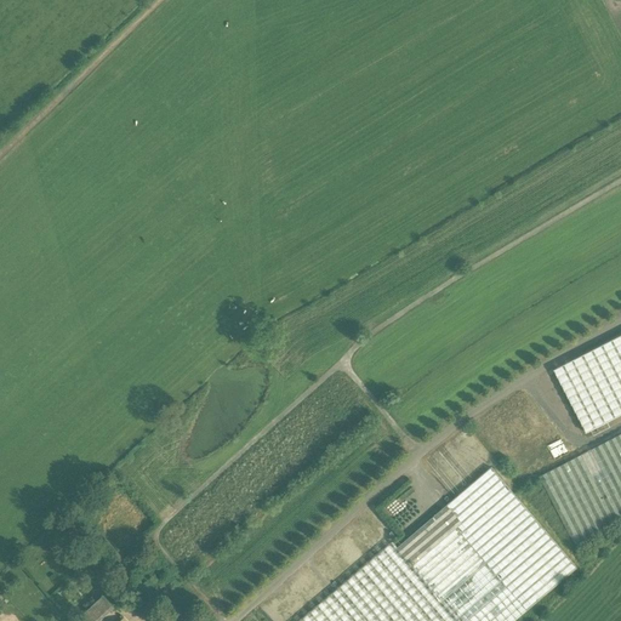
[(586,432),(620,414),(620,334),(553,369),(586,432)]
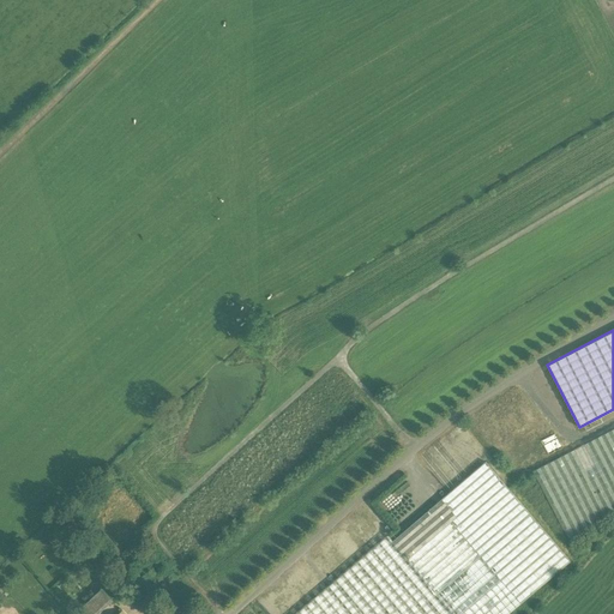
[(613,427),(533,470),(572,545),(613,509),(613,427)]
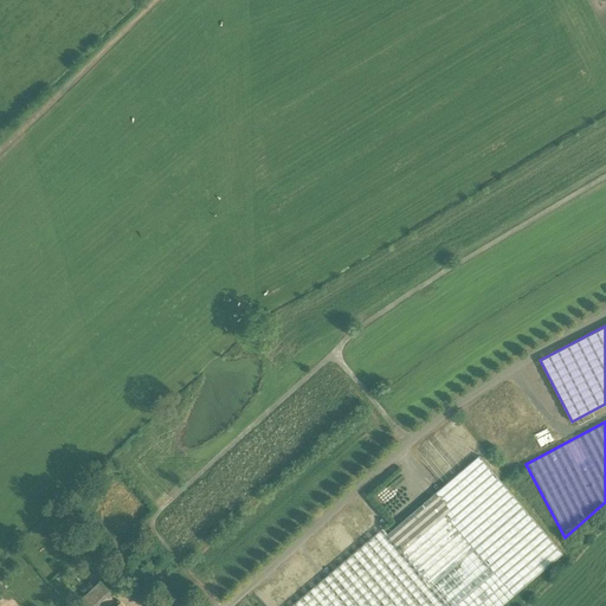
[(501,605),(562,554),(478,456),(387,534),(382,528),(290,605),(501,605)]
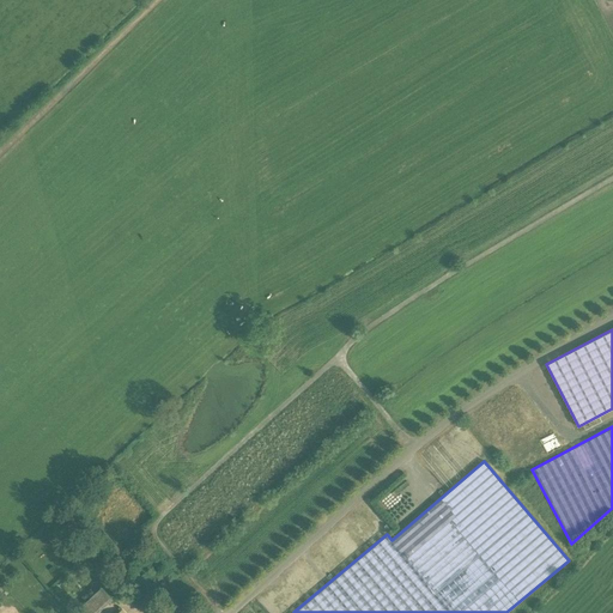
[(84,612),(96,612),(113,599),(101,587),(79,607),(84,612)]
